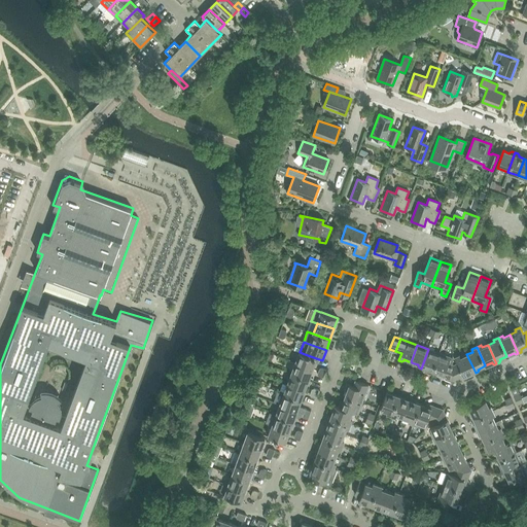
[(426,367),(433,370),(440,353),(428,349),(421,369),(423,370),(425,369),(426,367)]
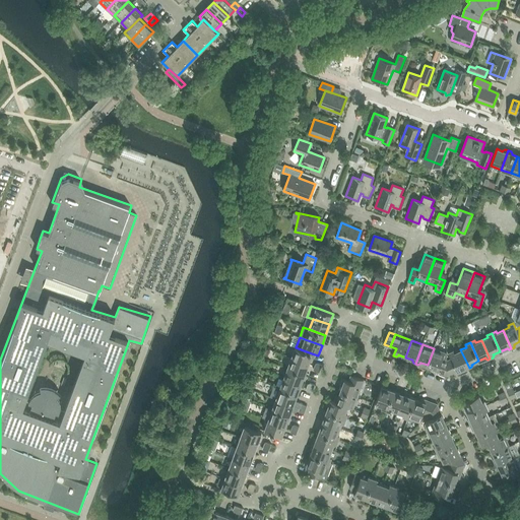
[(296,347),(291,358),(308,364),(312,353),(301,349),(296,347)]
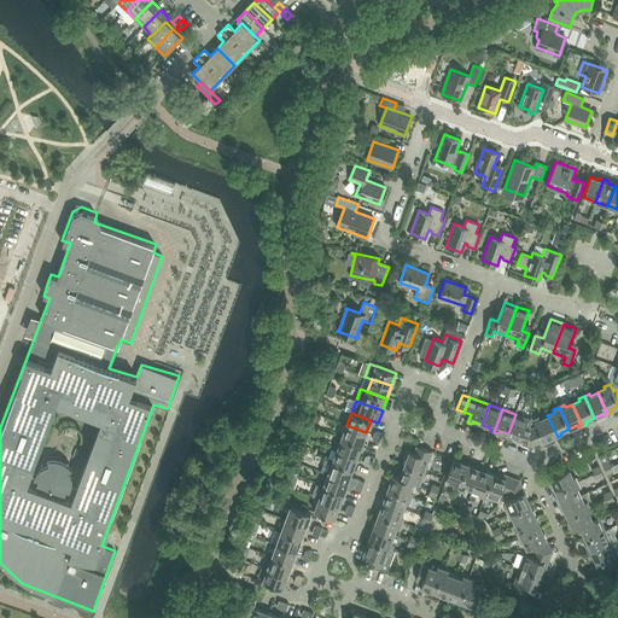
[(517,441),(531,445),(531,429),(525,427),(529,419),(516,414),(508,433),(517,437),(516,438),(517,441)]
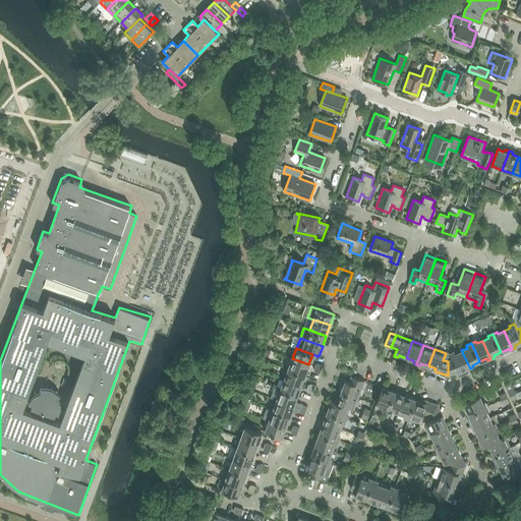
[(448,361),(448,375),(458,371),(458,372),(459,373),(470,368),(461,350),(456,353),(455,351),(450,353),(452,359),(448,361)]
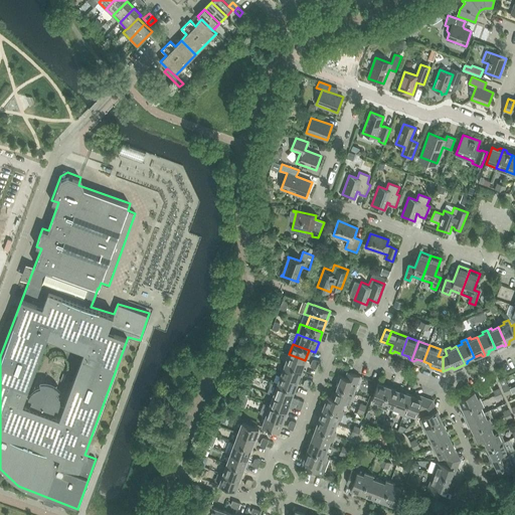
[(289,354),(285,364),(302,370),(305,360),(289,354)]
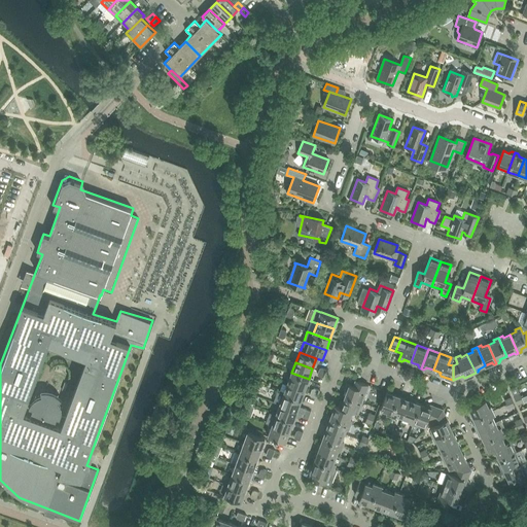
[(291,373),(287,383),(305,389),(309,379),(291,373)]
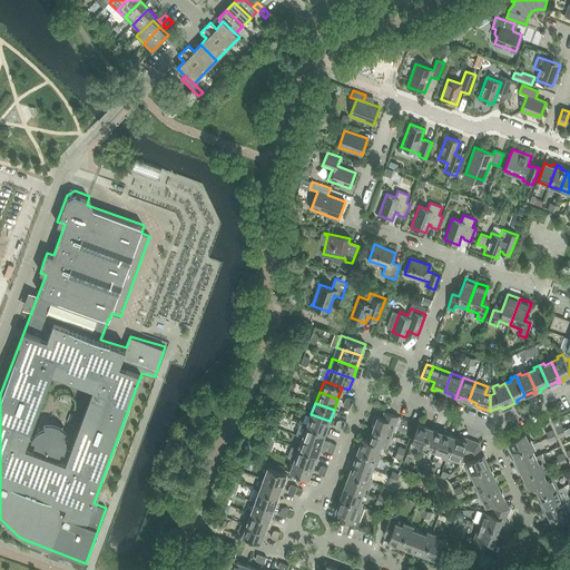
[(376,421),(373,429),(392,435),(399,416),(385,411),(382,418),(375,415),(374,419),(375,421),(376,421)]
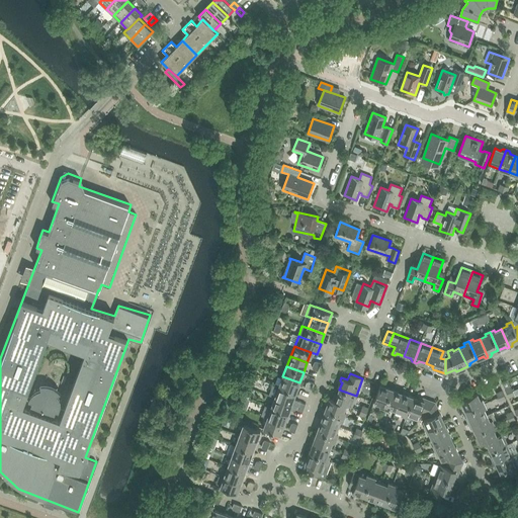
[(282,376),(279,386),(295,393),(299,382),(282,376)]
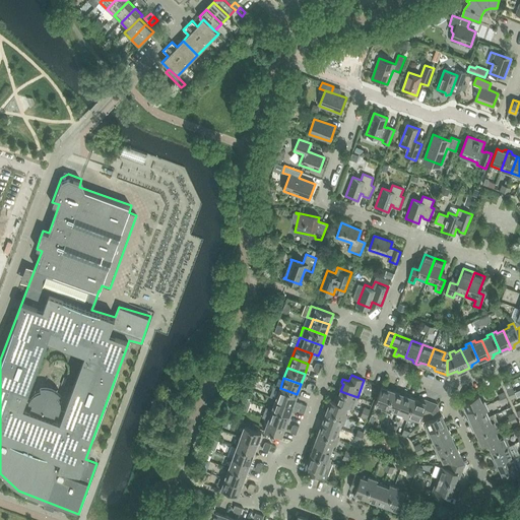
[(381,408),(386,409),(393,391),(386,388),(386,387),(385,385),(383,384),(376,403),(382,405),(381,408)]
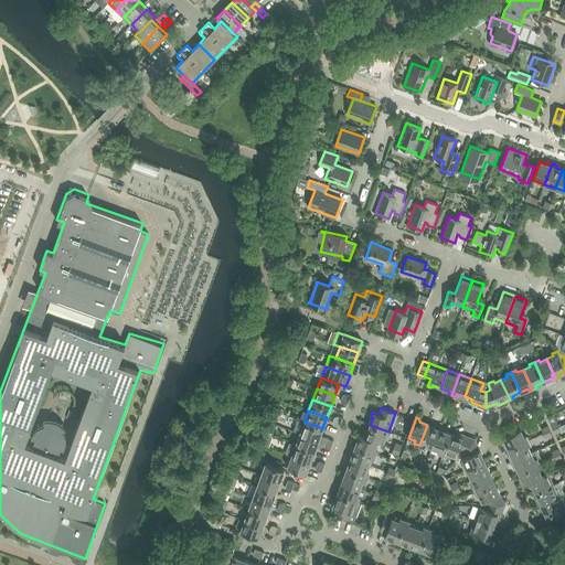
[(305,422),(300,434),(318,440),(322,428),(305,422)]
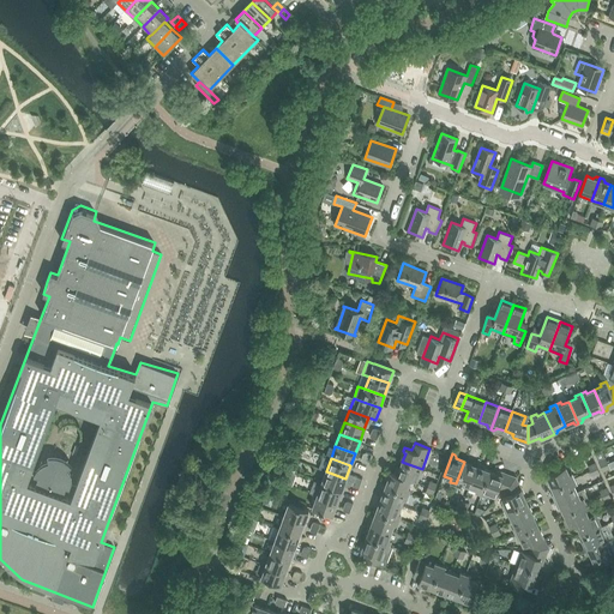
[(396,470),(395,473),(395,474),(410,480),(417,482),(422,469),(402,462),(399,470),(398,469),(396,470)]
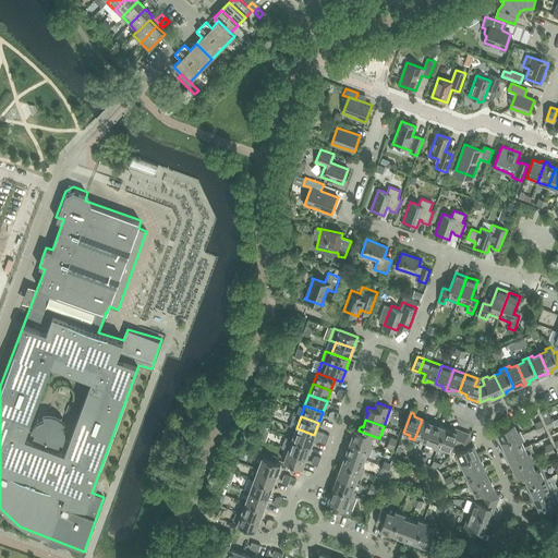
[(421,439),(427,441),(434,421),(432,421),(429,421),(429,422),(422,420),(414,439),(420,441),(421,439)]
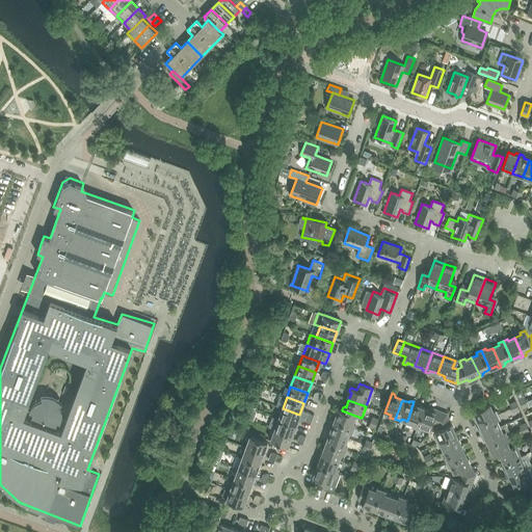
[(413,425),(417,427),(424,408),(417,405),(418,404),(417,402),(414,401),(407,421),(414,423),(413,425)]
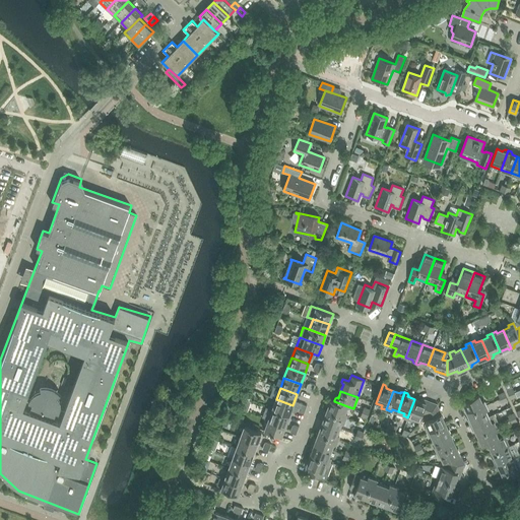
[(464,406),(468,413),(486,405),(483,400),(481,401),(478,395),(460,403),(462,406),(464,406)]
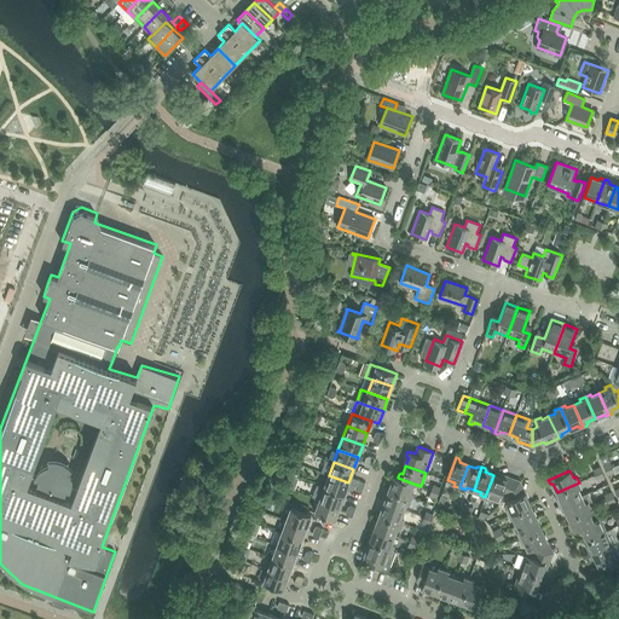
[(392,481),(389,489),(411,497),(414,492),(411,491),(414,484),(398,478),(398,476),(392,474),(391,478),(391,480),(392,481)]
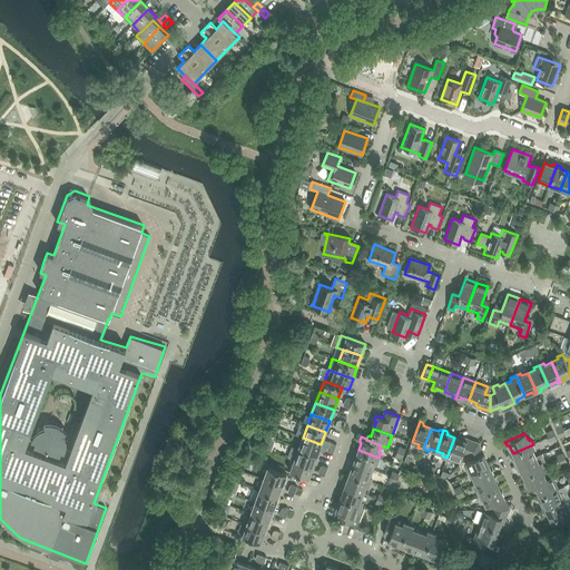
[(303,438),(298,449),(317,455),(318,450),(323,451),(326,450),(327,446),(321,444),(303,438)]
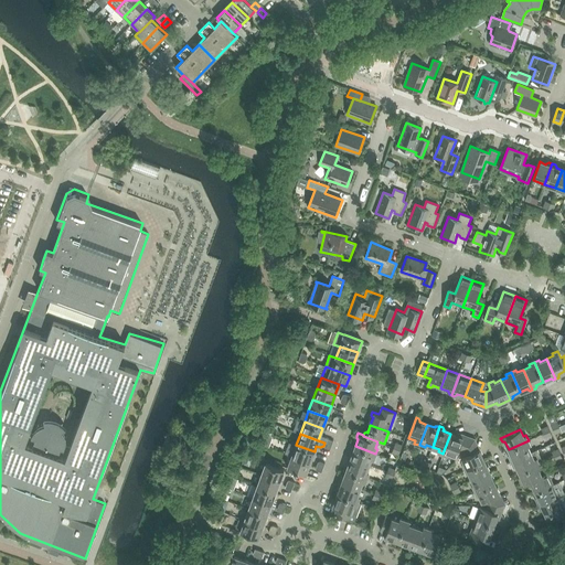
[(459,449),(464,450),(475,439),(461,434),(459,435),(458,436),(450,434),(443,454),(448,456),(449,454),(456,456),(459,449)]
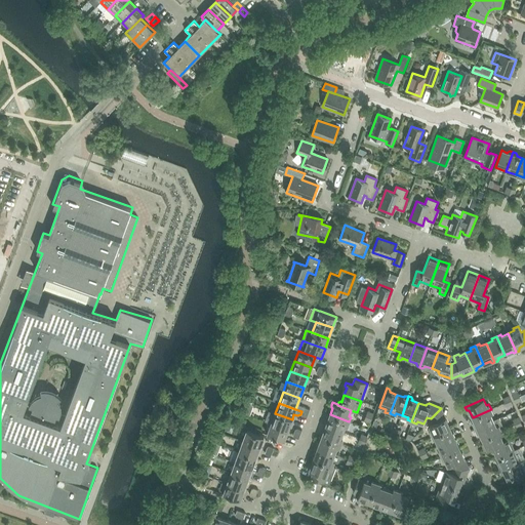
[(430,433),(432,437),(450,429),(441,408),(431,418),(433,423),(429,426),(432,432),(430,433)]
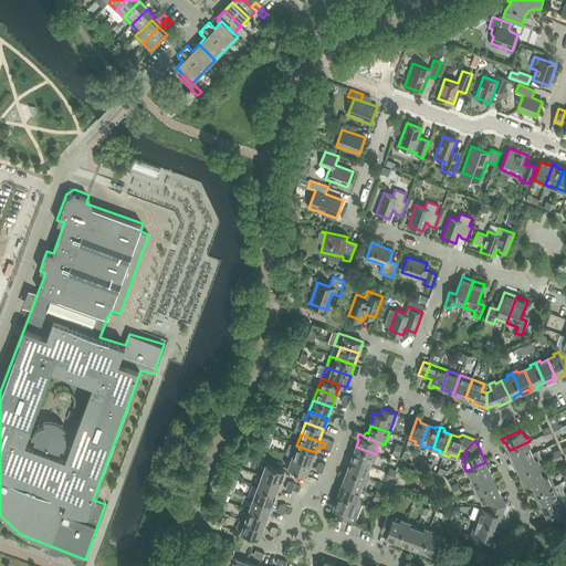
[(511,460),(512,462),(532,453),(528,447),(532,446),(530,441),(510,450),(513,458),(512,458),(511,460)]
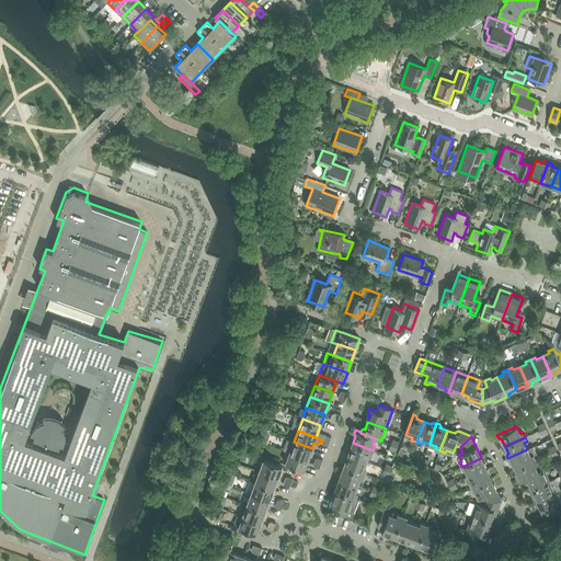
[(294,442),(289,453),(308,459),(312,448),(294,442)]
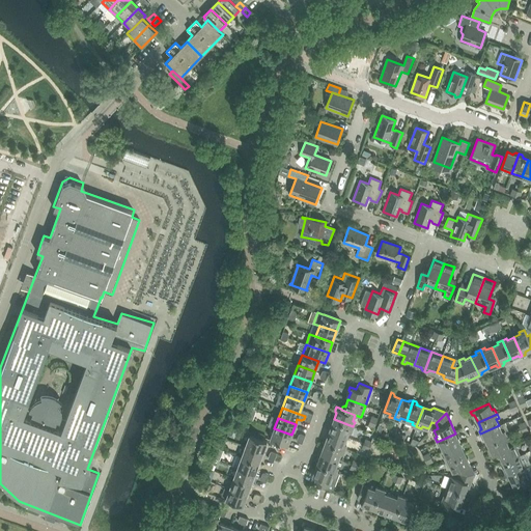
[(328,427),(327,429),(346,437),(348,430),(352,431),(353,426),(334,419),(331,426),(330,426),(328,427)]
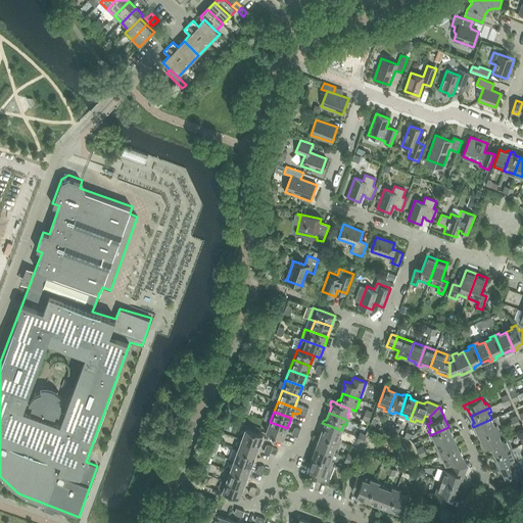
[(477,430),(480,437),(498,428),(502,427),(497,417),(491,419),(473,427),(474,429),(476,430),(477,430)]
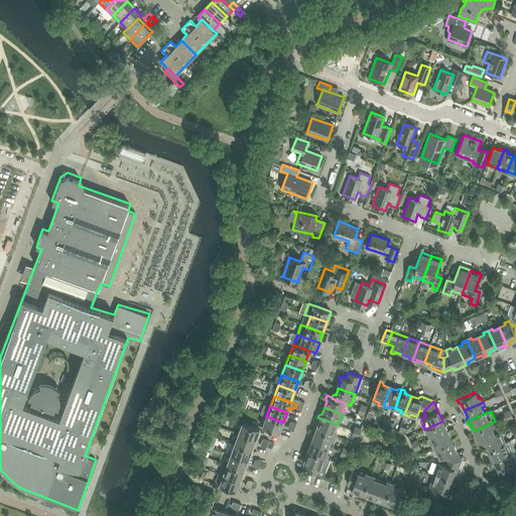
[(283,422),(266,416),(262,427),(279,433),(283,422)]
